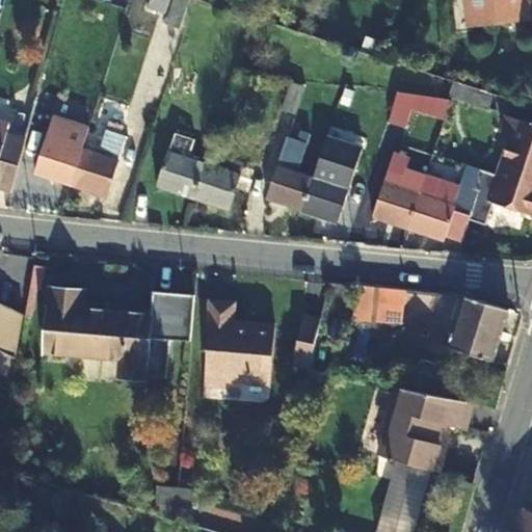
[(150,0),(147,9),(165,15),(169,0),(150,0)]
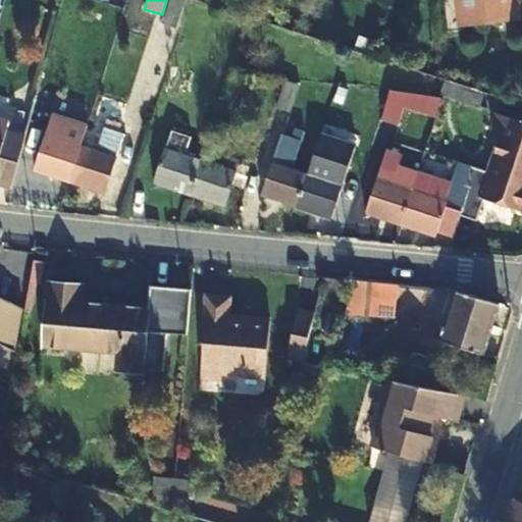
[(185,0),(169,0),(163,20),(177,25),(185,0)]
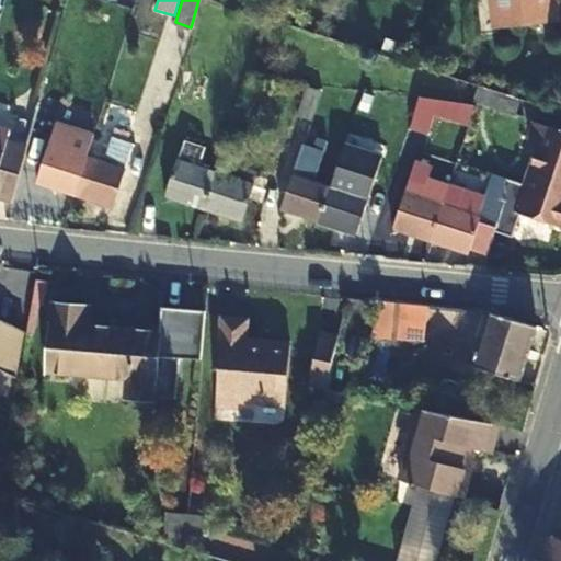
[(492,0),(495,31),(559,23),(556,0),(492,0)]
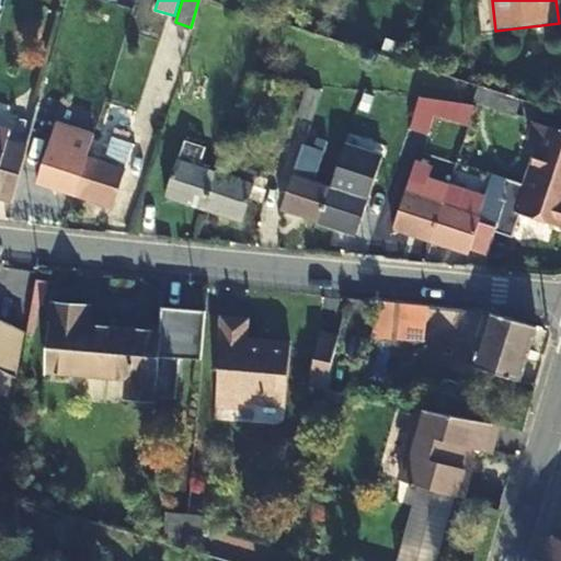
[(311,112),(319,87),(302,86),(296,107),(311,112)]
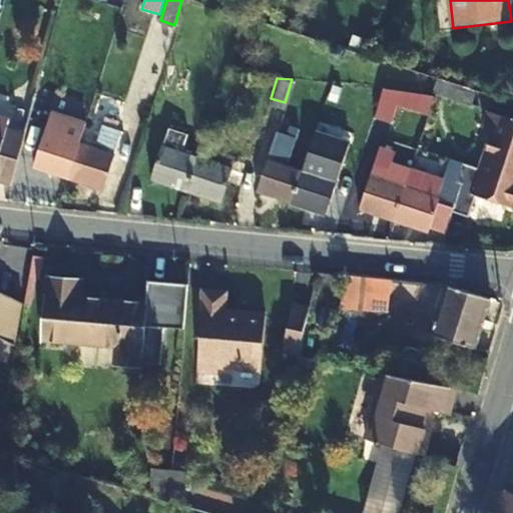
[(471,107),(476,93),(440,81),(435,95),(471,107)]
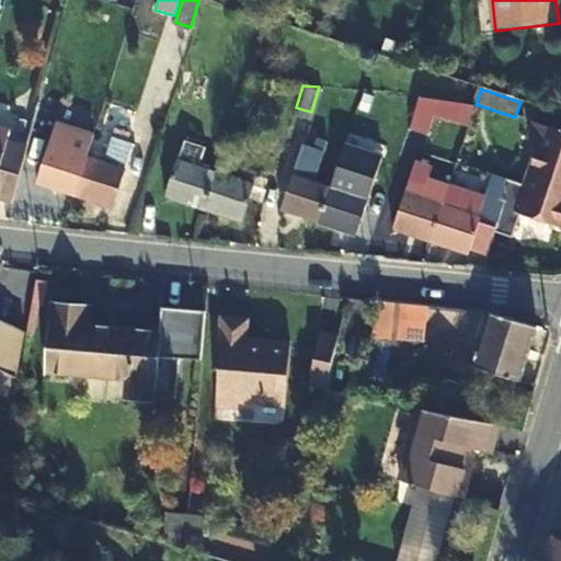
[(470,127),(474,107),(416,96),(410,132),(432,136),(435,121),(470,127)]
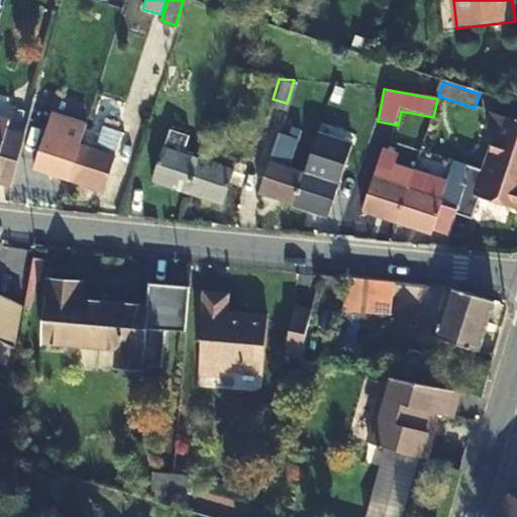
[(490,150),(516,160),(516,121),(492,113),(486,129),(496,132),(490,150)]
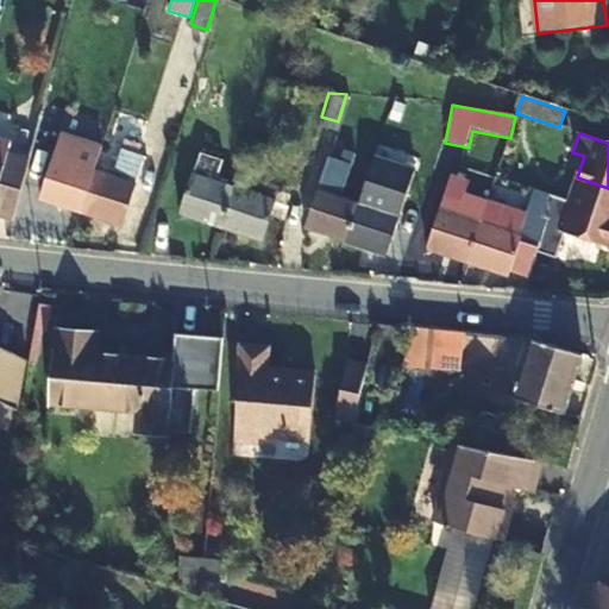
[(39,198),(80,212),(93,171),(100,148),(60,135),(39,198)]
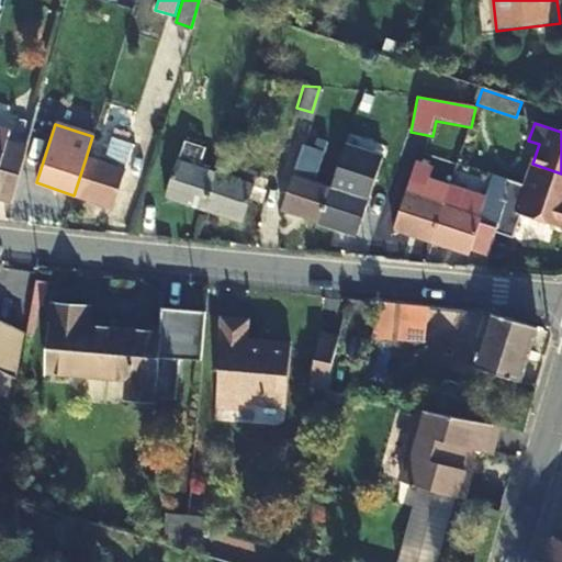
[(86,158),(74,195),(112,209),(133,145),(127,144),(130,134),(115,130),(103,165),(86,158)]
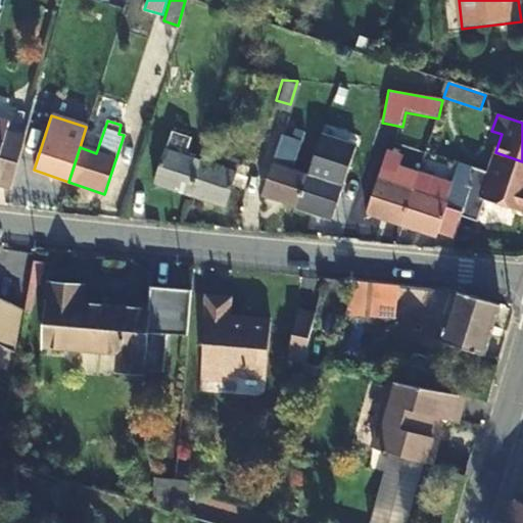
[(154,184),(189,196),(200,161),(184,157),(190,139),(171,132),(154,184)]
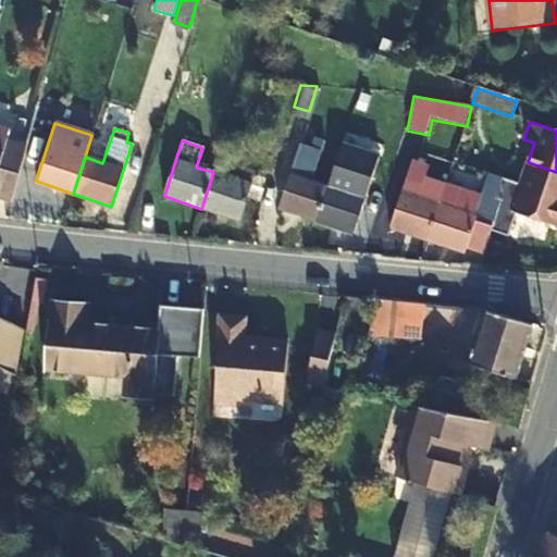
[(25,147),(5,141),(2,155),(0,153),(0,200),(11,203),(25,147)]
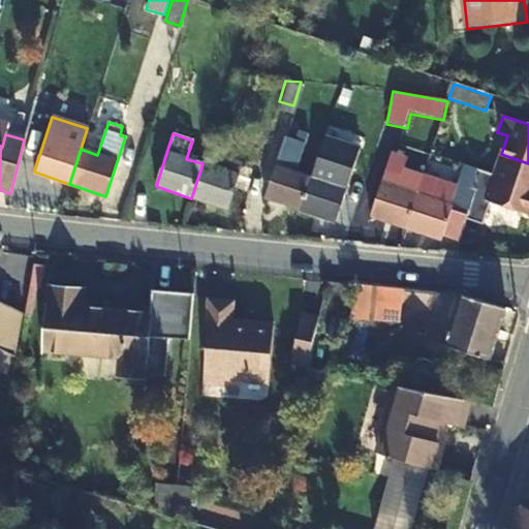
[(298,212),(334,223),(358,149),(324,138),(312,178),(309,177),(298,212)]
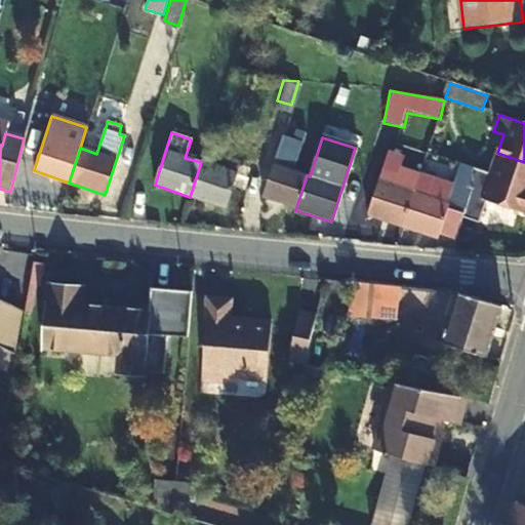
[(261,198),(295,210),(307,175),(291,170),(298,150),(280,143),(261,198)]
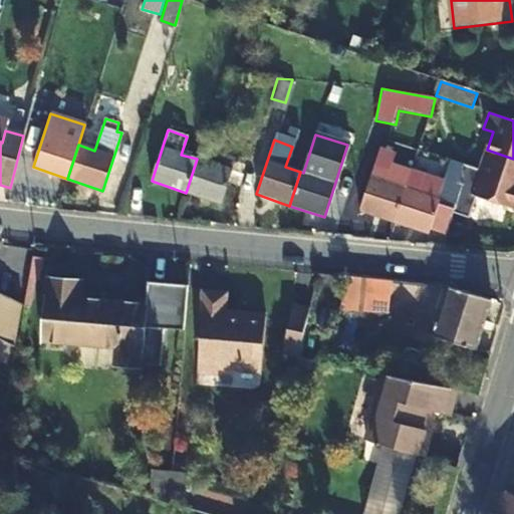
[(513,159),(487,150),(480,171),(463,165),(463,167),(461,187),(457,205),(454,214),(469,218),(476,197),(513,209),(513,159)]
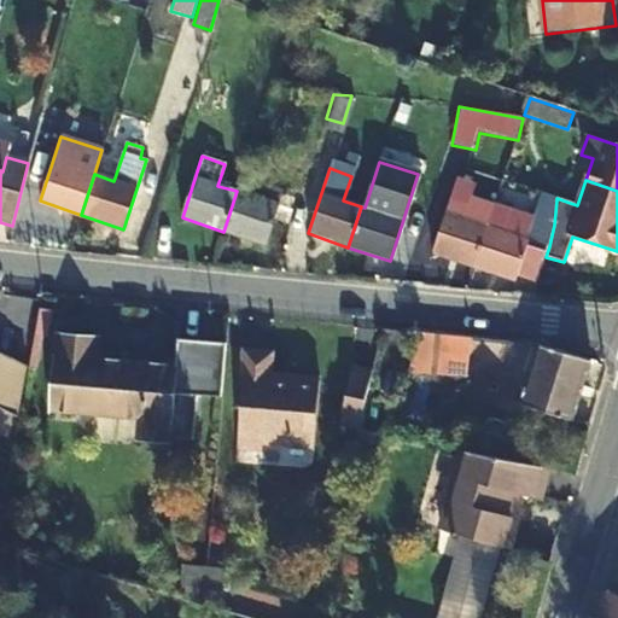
[(237,191),(223,232),(266,245),(279,205),(237,191)]
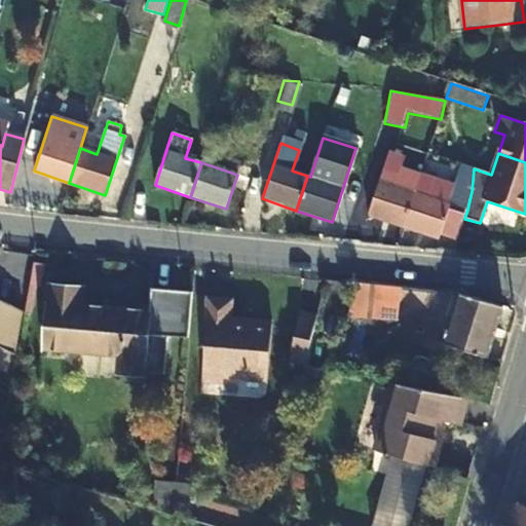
[(414,193),(403,227),(439,238),(450,204),(467,210),(472,191),(474,171),(474,168),(461,164),(448,204),(414,192),(414,193)]
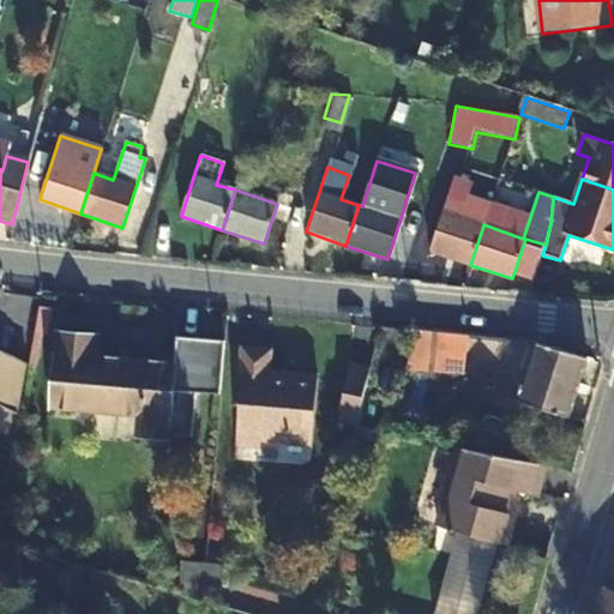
[(446,199),(429,251),(470,265),(483,226),(483,224),(491,203),(467,194),(463,205),(446,199)]
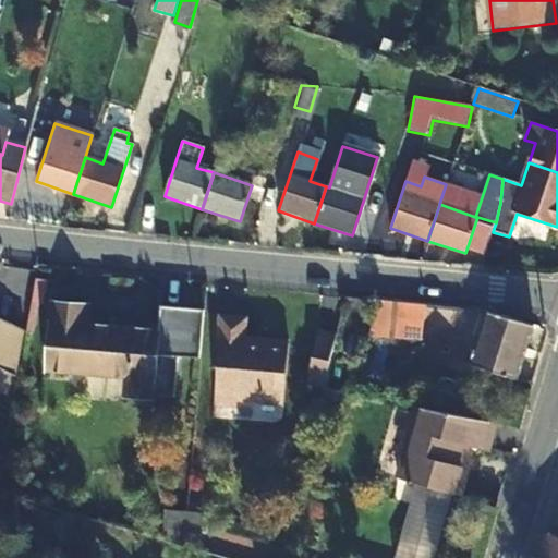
[(381,301),(375,330),(423,341),(426,305),(381,301)]
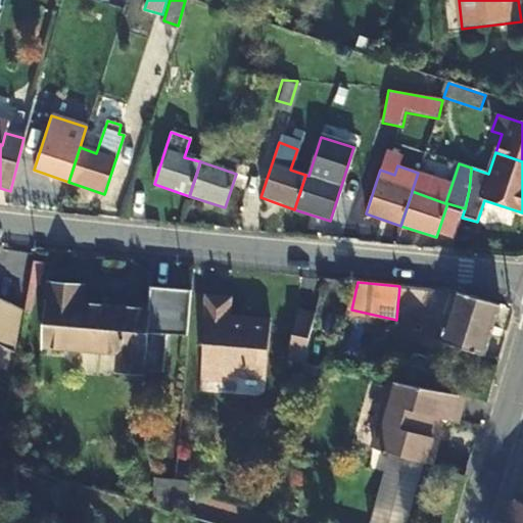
[(83,289),(51,287),(46,346),(120,354),(117,372),(145,376),(145,373),(156,374),(165,366),(168,337),(188,339),(192,293),(151,290),(149,319),(129,316),(130,312),(81,306),(83,289)]
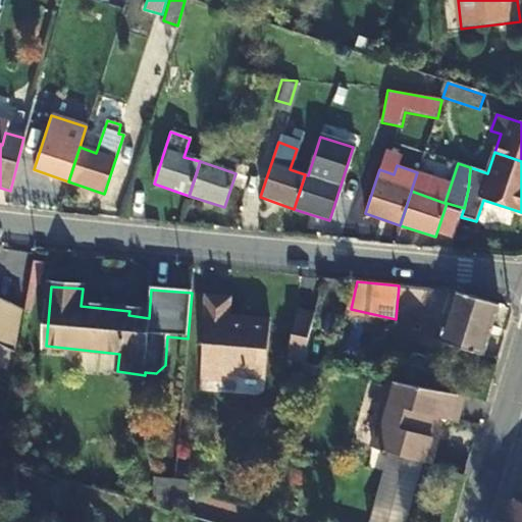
[(500,304),(457,291),(440,344),(483,356),(500,304)]
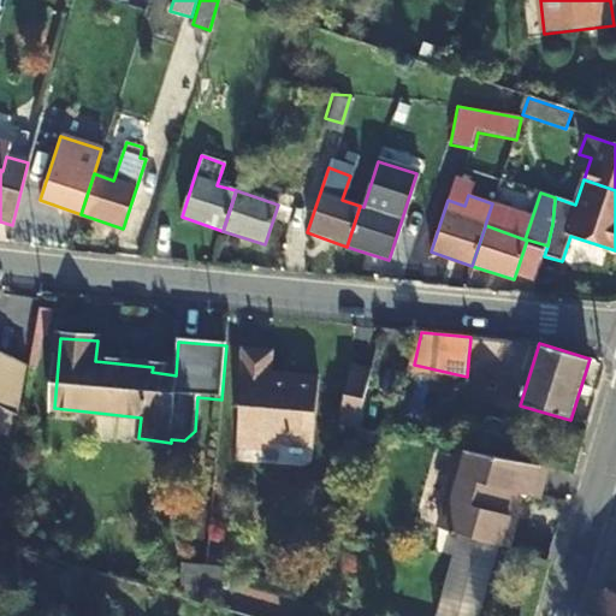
[(0,406),(21,416),(30,365),(0,350),(0,406)]
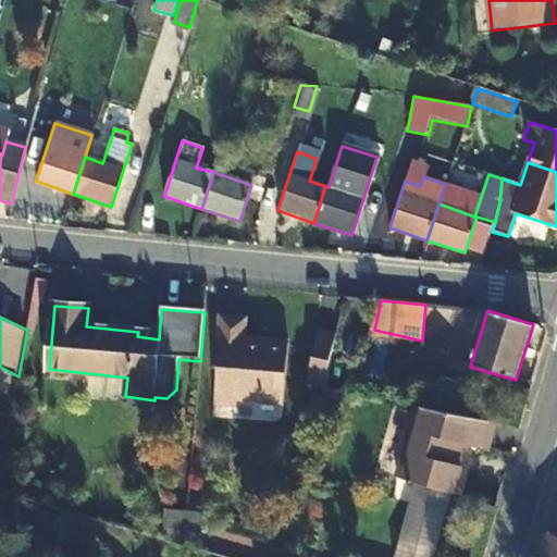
[(222,321),(214,399),(284,405),(289,346),(246,343),(247,323),(222,321)]
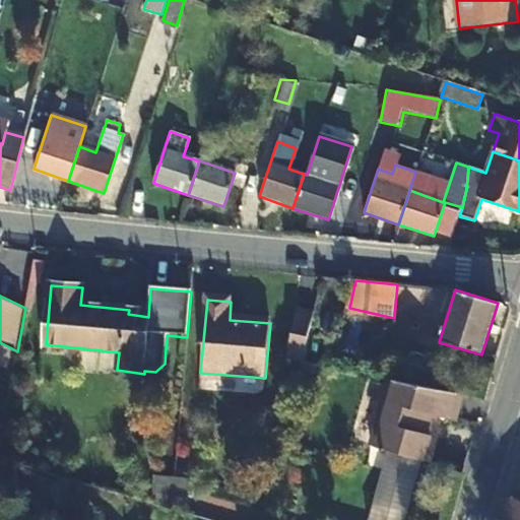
[(286,359),(304,363),(316,312),(299,308),(286,359)]
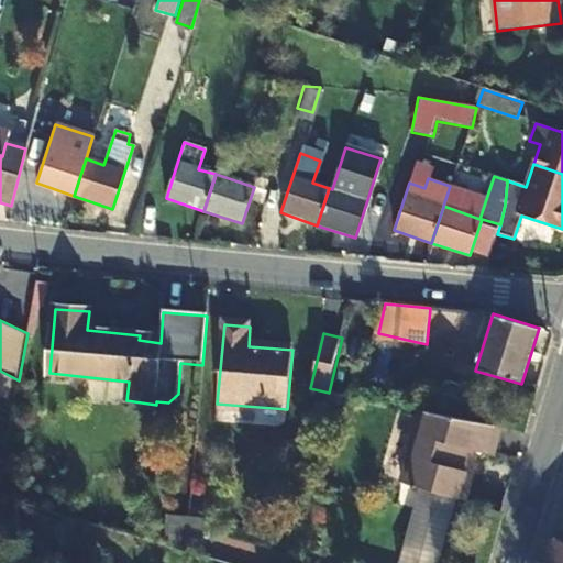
[(345,397),(329,393),(322,420),(340,424),(345,397)]
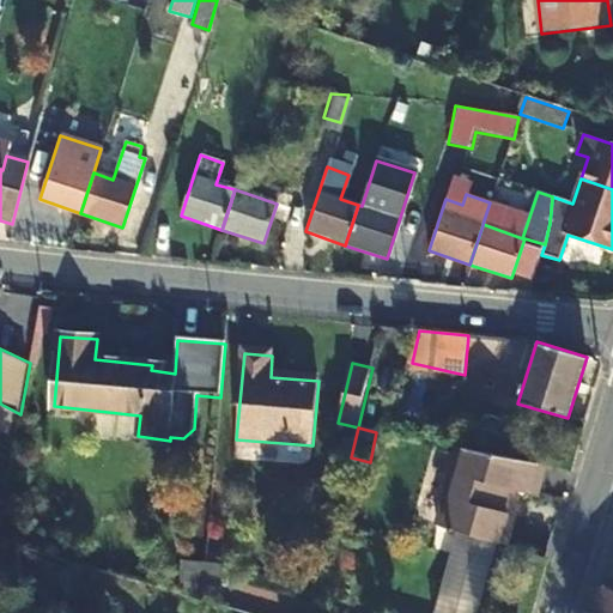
[(547,465),(461,445),(441,528),(454,532),(434,612),(478,612),(496,544),(510,547),(519,516),(510,514),(513,502),(521,503),(522,492),(540,496),(547,465)]
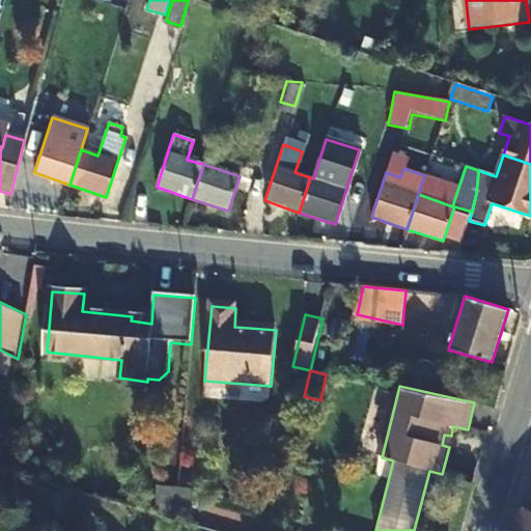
[(530,530),(530,510),(528,510),(521,530),(530,530)]
